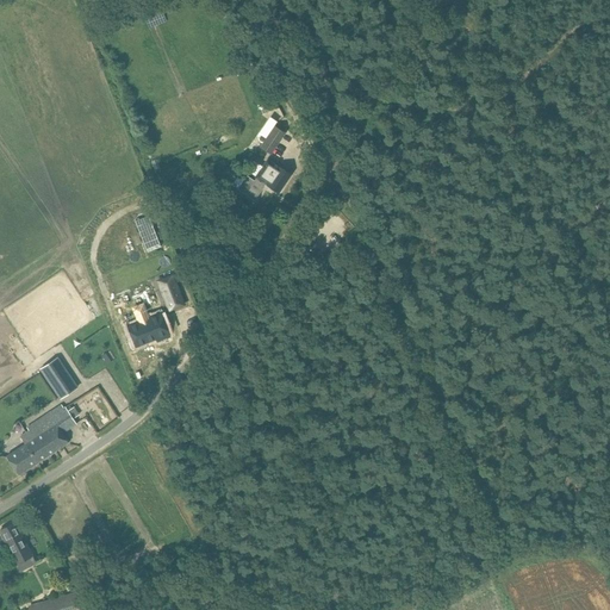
[(251,124),(238,130),(248,148),(260,141),(251,124)]
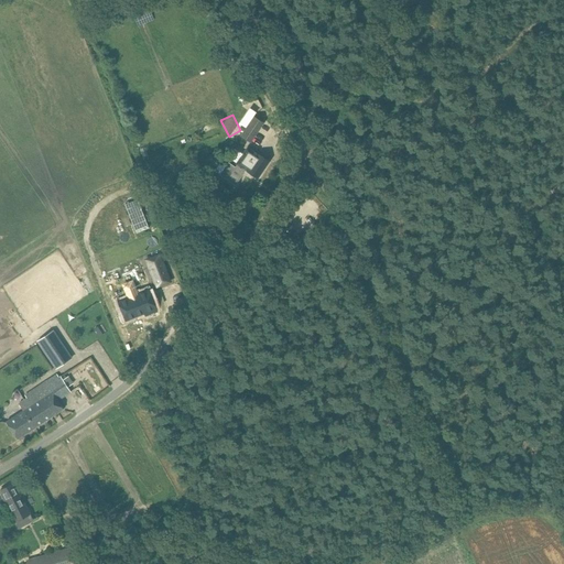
[(255,118),(241,136),(250,142),(262,123),(255,118)]
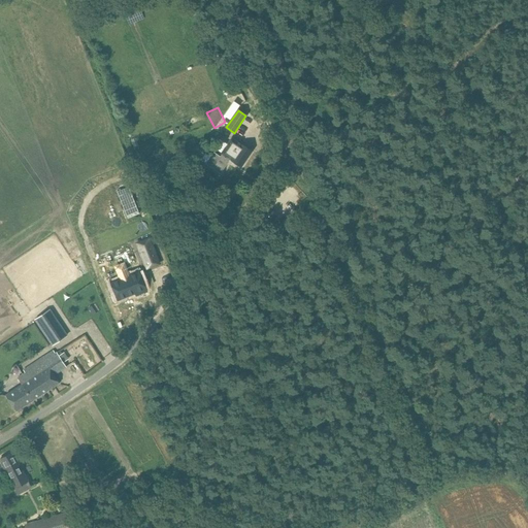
[(198,114),(184,121),(187,127),(201,120),(198,114)]
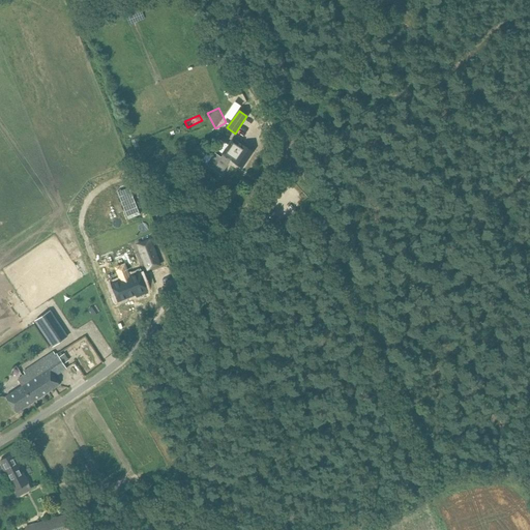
[(242,145),(232,138),(222,153),(241,167),(253,151),(243,145),(242,145)]
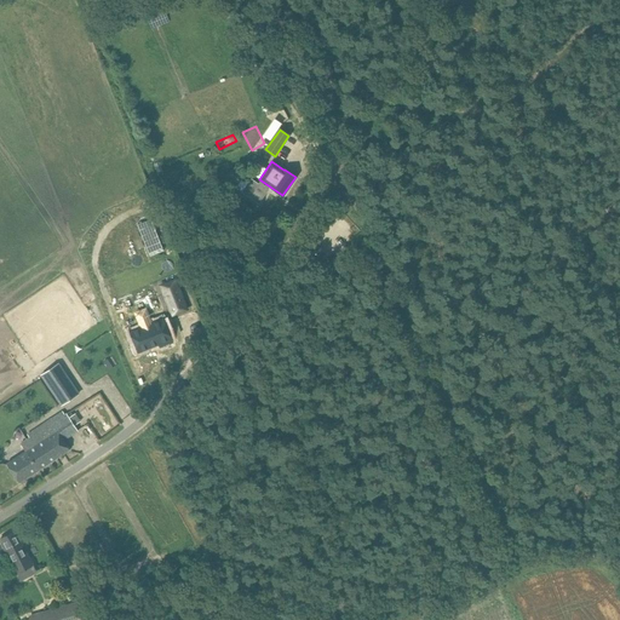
[(257,184),(247,196),(259,205),(268,191),(257,184)]
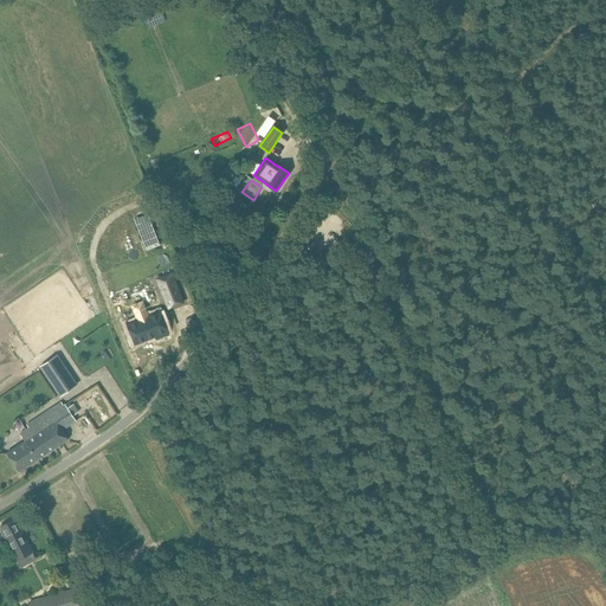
[(149,219),(136,225),(147,250),(160,245),(149,219)]
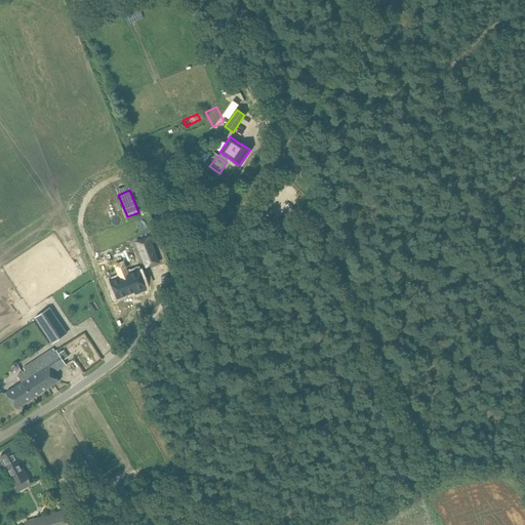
[(147,235),(135,239),(145,264),(156,259),(147,235)]
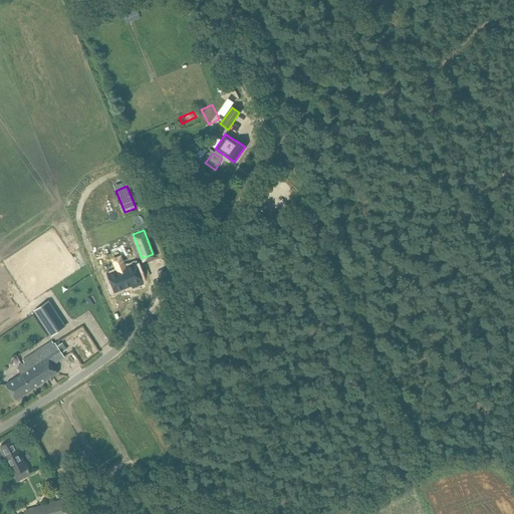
[(109,274),(116,291),(133,284),(135,287),(146,282),(138,263),(126,268),(124,262),(115,266),(117,271),(109,274)]
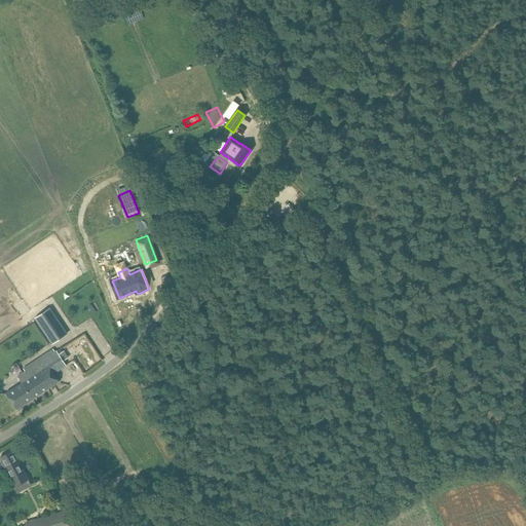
[(52,343),(66,334),(49,308),(35,317),(52,343)]
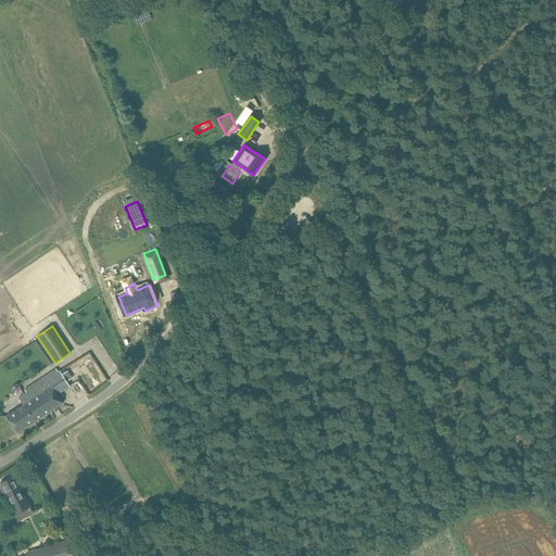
[(70,387),(65,380),(59,371),(19,397),(24,405),(7,416),(17,432),(62,403),(57,395),(70,387)]
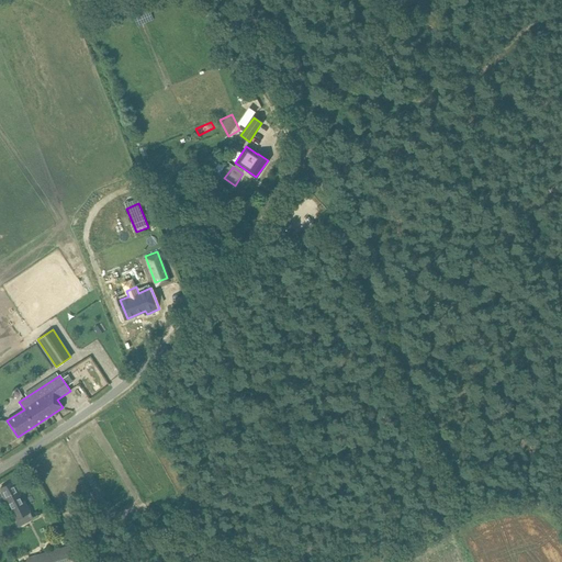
[(0,489),(0,490),(4,498),(20,526),(34,518),(14,481),(0,489)]
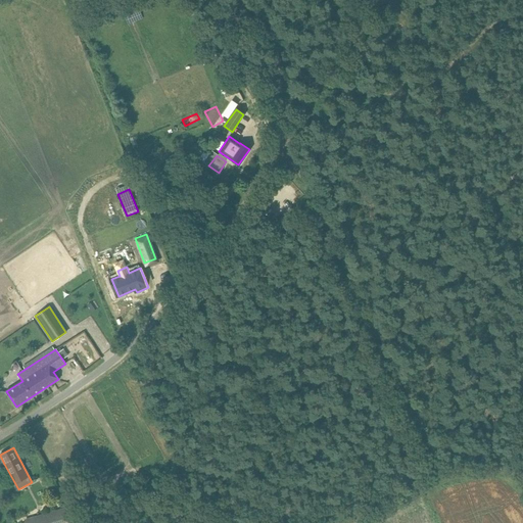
[(68,508),(25,520),(26,522),(57,522),(73,519),(68,508)]
